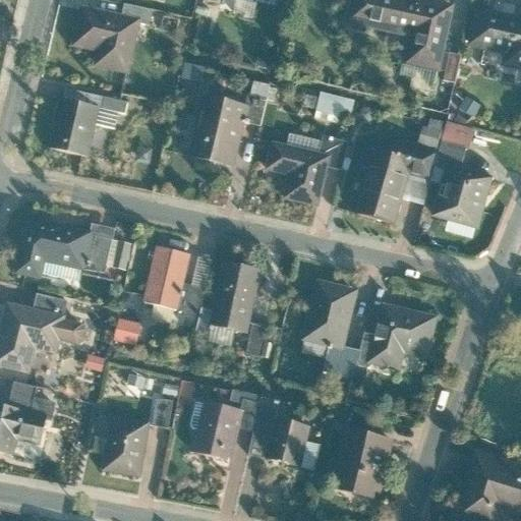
[(457,82),(462,53),(447,50),(456,3),(438,0),(356,0),(352,25),(417,39),(412,63),(448,70),(446,80),(457,82)]
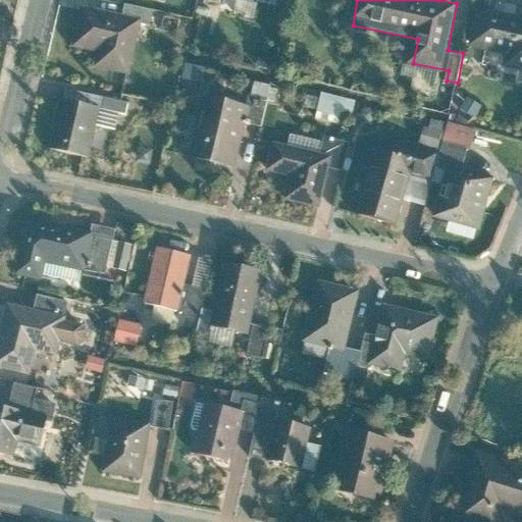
[(155,8),(127,2),(124,15),(84,7),(75,44),(102,49),(99,65),(132,71),(142,20),(152,22),(155,8)]
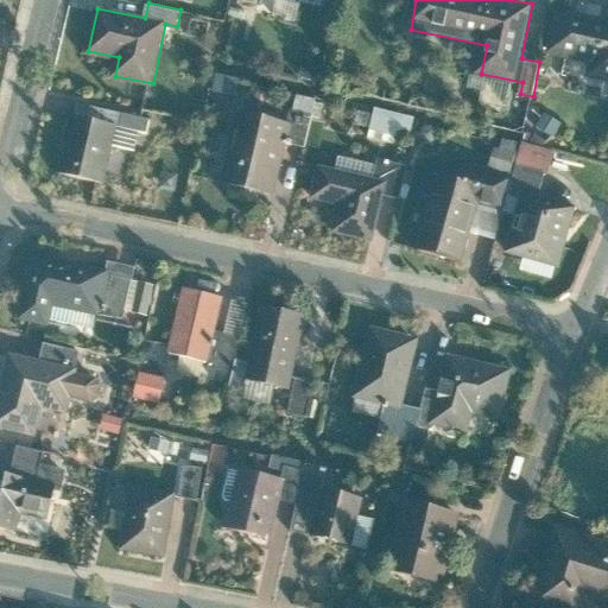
[(607,21),(556,14),(550,56),(593,62),(590,76),(607,78),(607,21)]
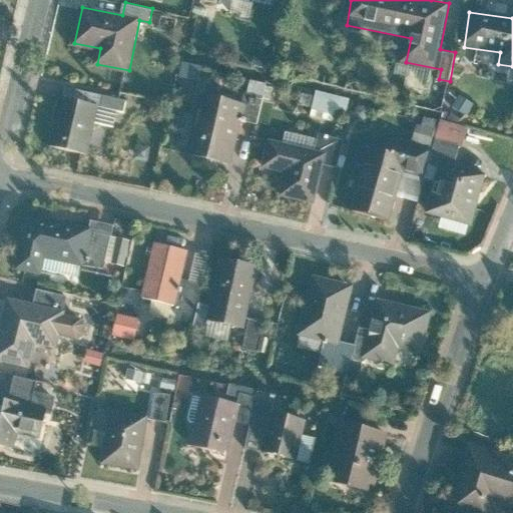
[(262,48),(259,47),(252,62),(265,67),(271,51),(262,48)]
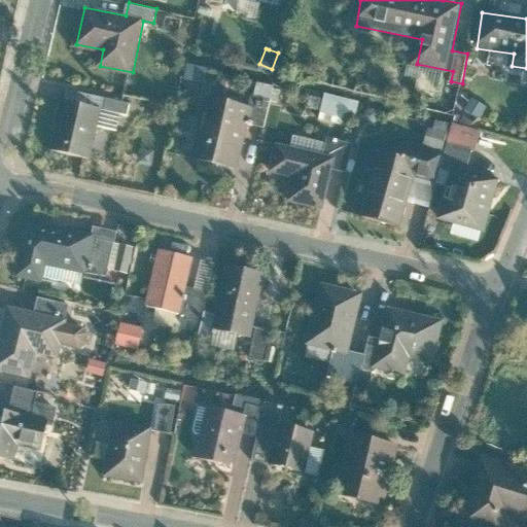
[(278,84),(256,79),(249,110),(209,100),(194,159),(237,169),(250,117),(269,123),(278,84)]
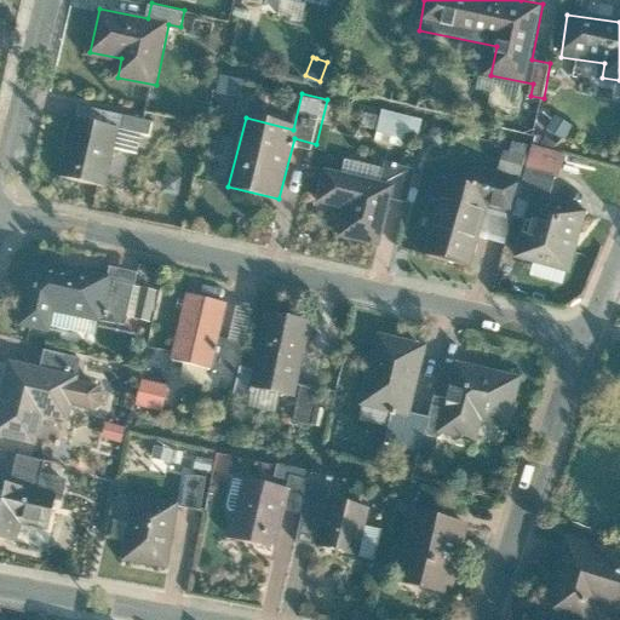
[(153,120),(79,102),(61,173),(104,183),(119,126),(149,133),(153,120)]
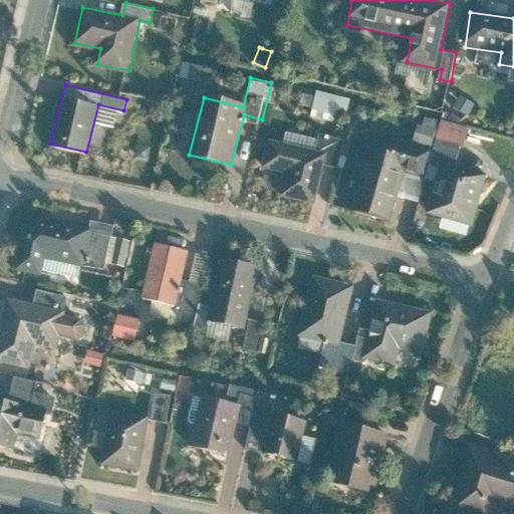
[(352,96),(316,90),(313,108),(349,115),(352,96)]
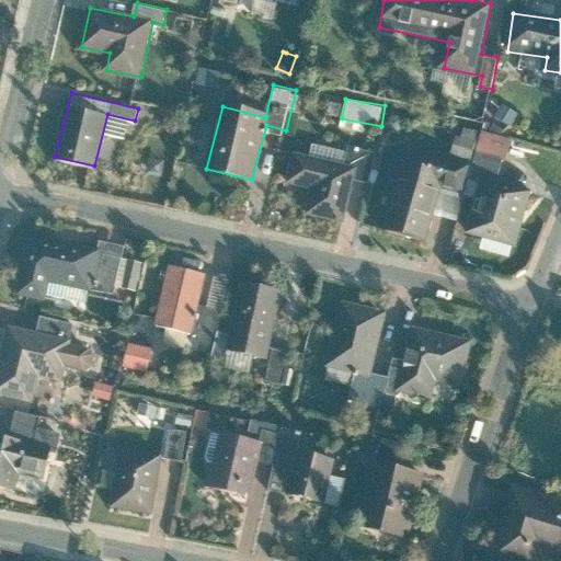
[(521,113),(504,104),(488,129),(507,134),(521,113)]
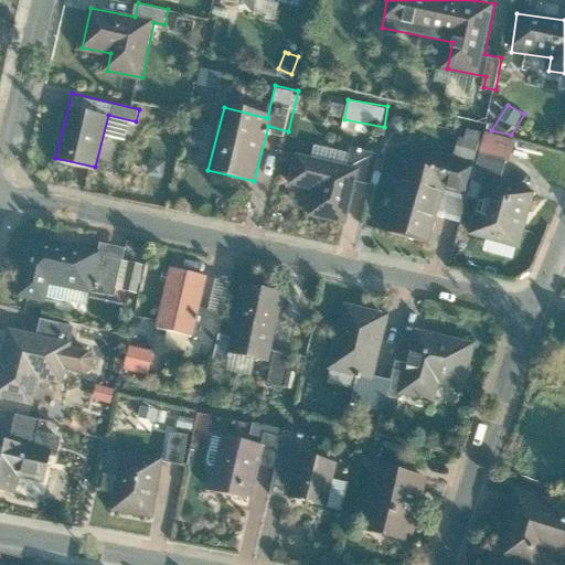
[(468,189),(471,176),(486,134),(466,128),(464,138),(459,137),(455,155),(435,149),(430,166),(403,159),(385,226),(434,240),(448,183),(468,189)]
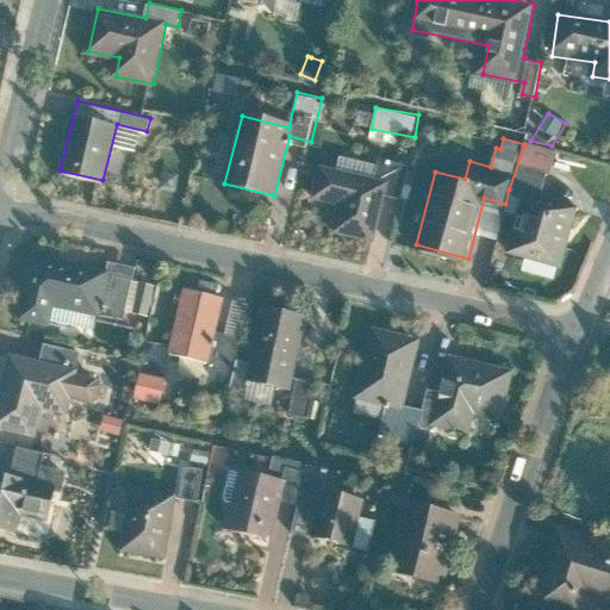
[(526,139),(524,144),(509,190),(526,194),(521,211),(511,249),(561,262),(577,207),(539,198),(546,172),(551,173),(558,148),(552,145),(530,141),(526,139)]
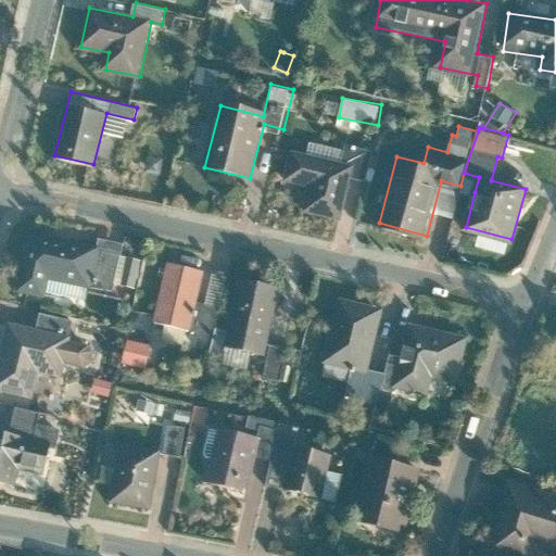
[(350,166),(293,152),(286,181),(314,188),(308,211),(337,217),(350,166)]
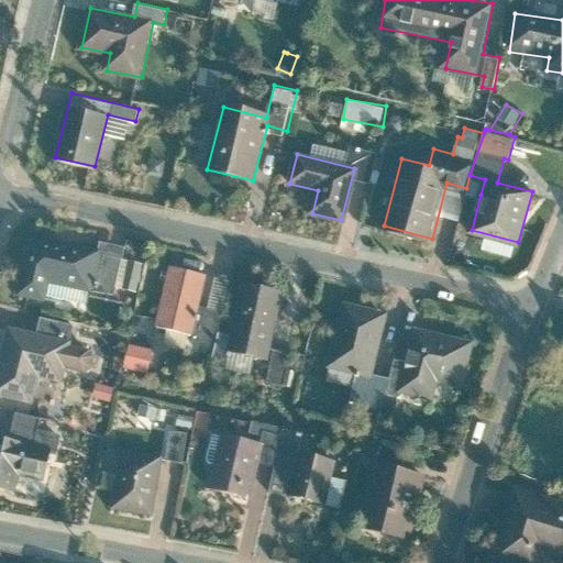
[(166,161),(151,158),(147,173),(163,175),(166,161)]
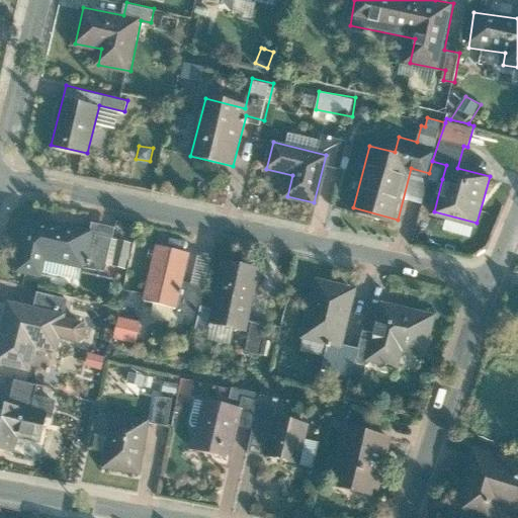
[(126,269),(134,242),(112,237),(115,227),(96,223),(93,233),(25,216),(12,270),(42,278),(47,259),(77,266),(102,273),(104,263),(126,269)]
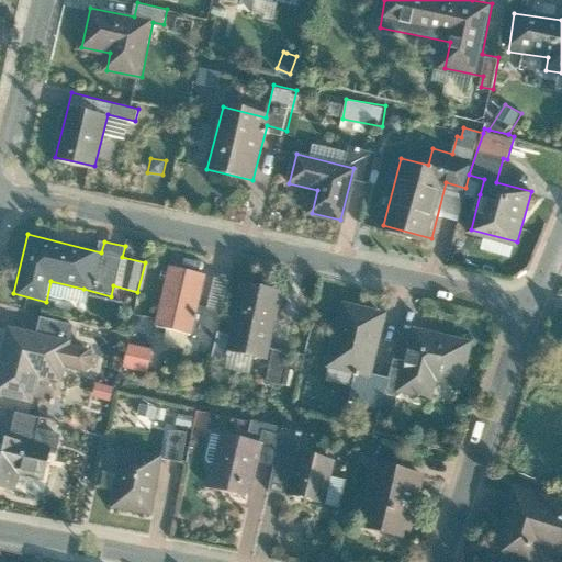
[(194,352),(212,357),(218,329),(224,311),(201,305),(209,274),(170,265),(155,324),(199,335),(194,352)]
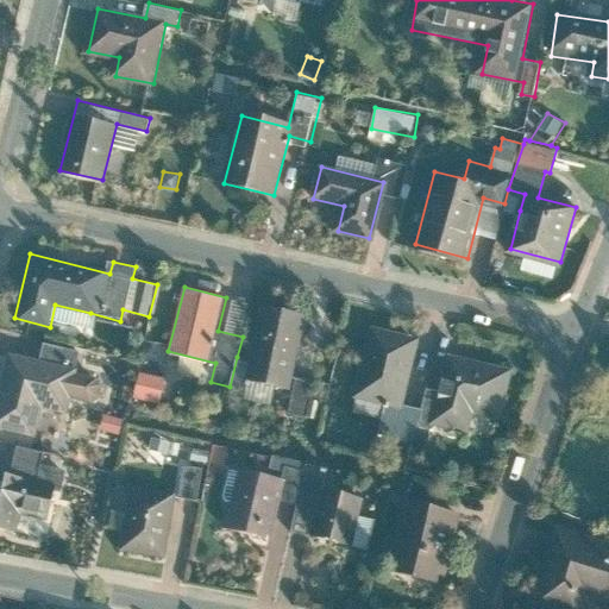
[(251,360),(237,357),(230,387),(245,390),(249,378),(295,390),(289,414),(308,419),(318,383),(292,377),(307,316),(265,306),(251,360)]
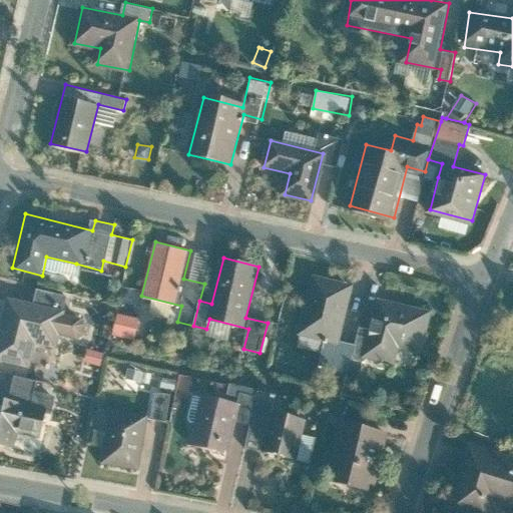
[(354,357),(355,345),(338,341),(352,287),(317,277),(302,335),(328,342),(323,363),(351,370),(354,357)]
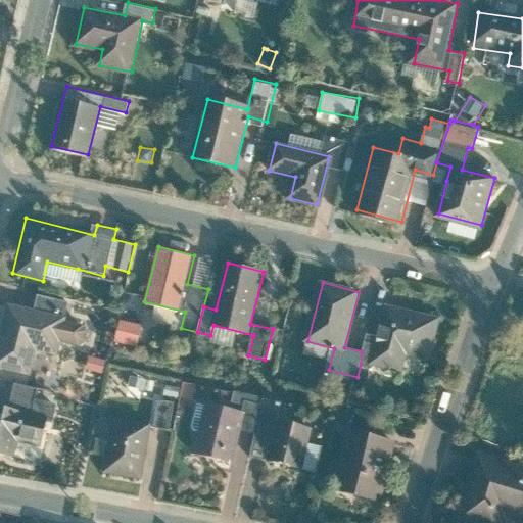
[(68,301),(38,294),(34,312),(8,304),(0,338),(0,368),(31,376),(38,347),(59,352),(62,339),(86,345),(91,323),(64,317),(68,301)]
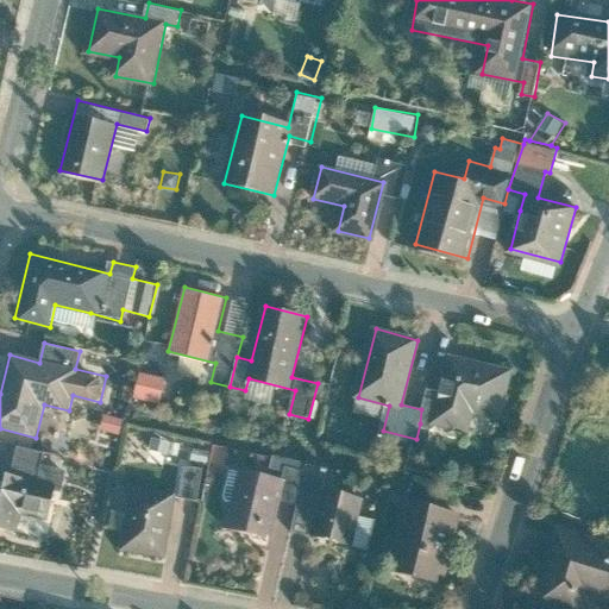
[(421,409),(420,424),(471,437),(478,410),(500,416),(512,371),(451,355),(441,394),(426,390),(421,409)]
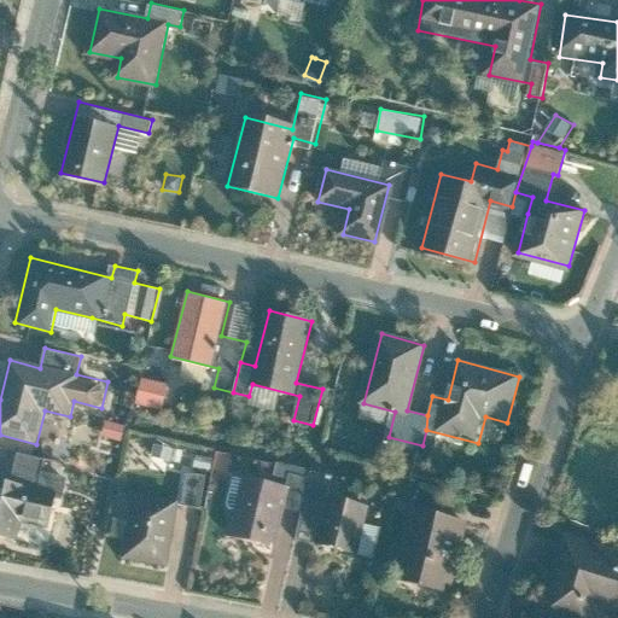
[(161,409),(167,383),(140,375),(134,403),(161,409)]
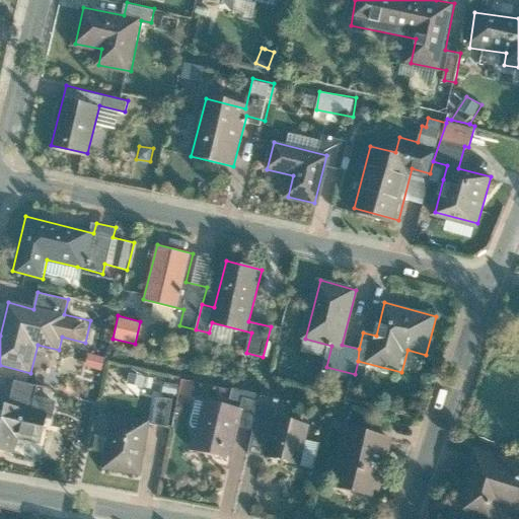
[(102,357),(91,354),(87,365),(99,369),(102,357)]
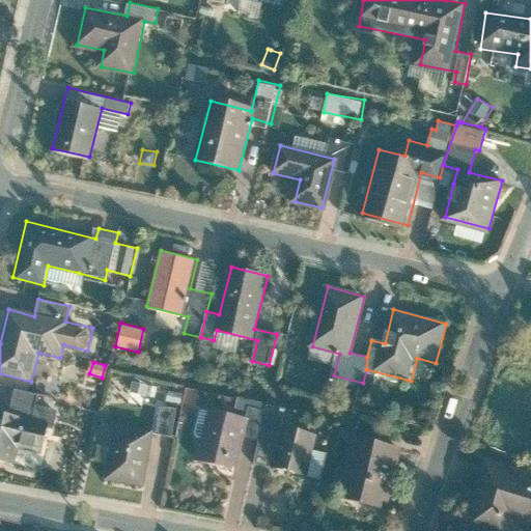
[(148,385),(133,382),(131,393),(146,396),(148,385)]
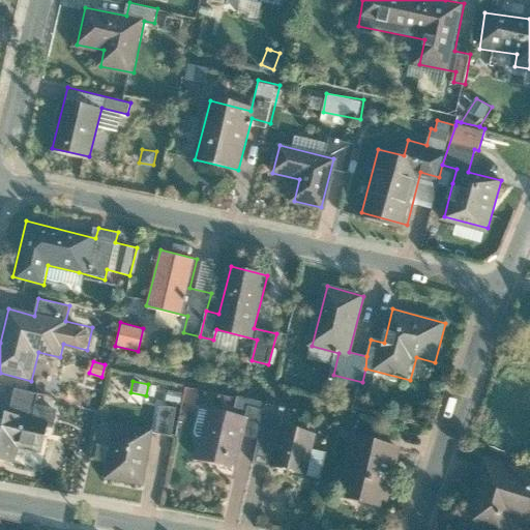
[(40,392),(17,388),(11,413),(0,410),(0,462),(15,465),(18,446),(40,450),(46,424),(56,427),(60,408),(38,404),(40,392)]
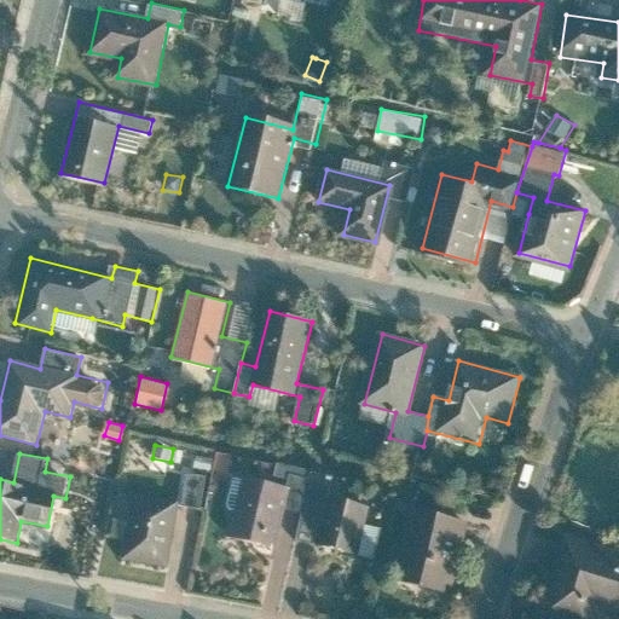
[(217,458),(200,456),(197,475),(189,474),(184,505),(204,509),(209,473),(214,473),(217,458)]
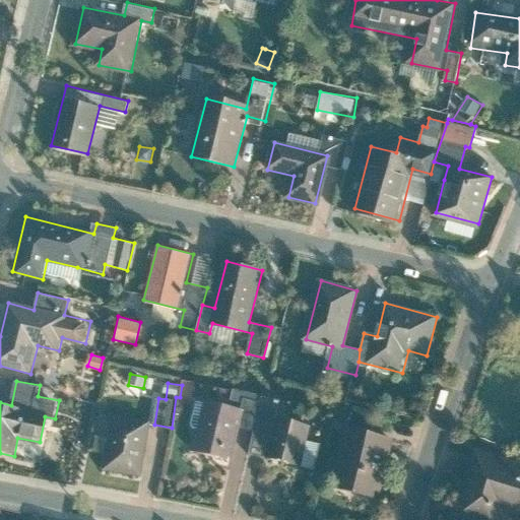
[(256,429),(263,396),(232,389),(228,407),(201,401),(190,449),(233,458),(240,425),(256,429)]
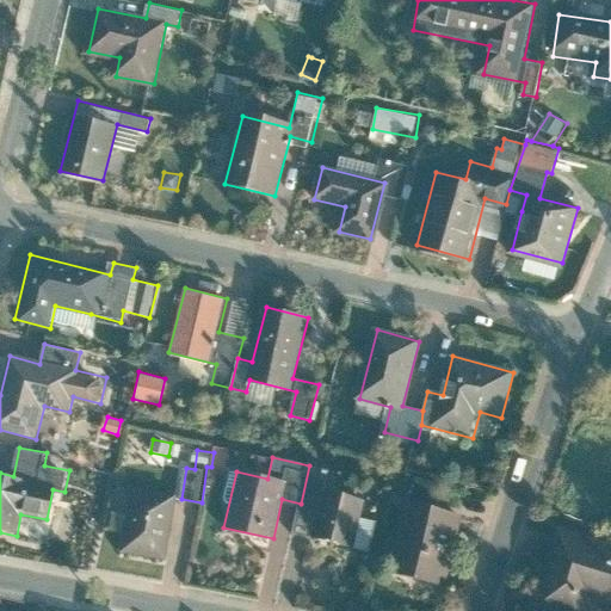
[(309,466),(301,504),(294,534),(350,547),(362,498),(323,489),(328,469),(309,466)]
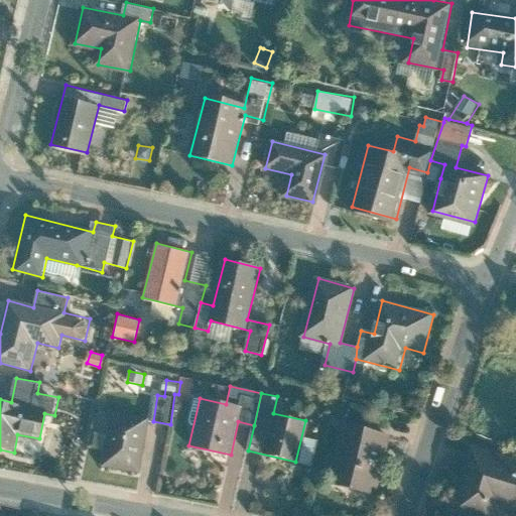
[(147,417),(114,410),(103,467),(137,474),(147,417)]
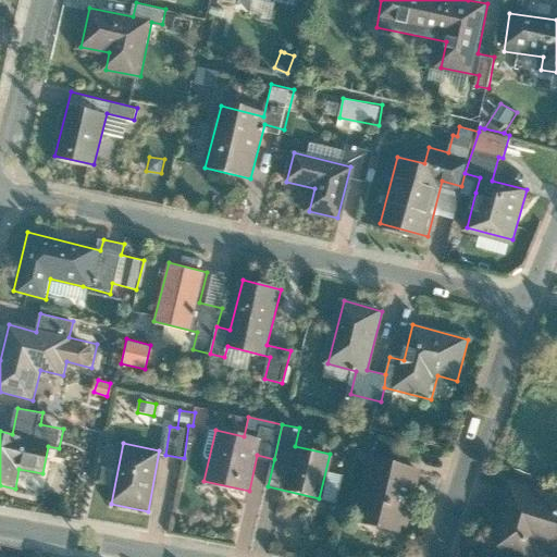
[(423,471),(380,459),(362,519),(406,531),(423,471)]
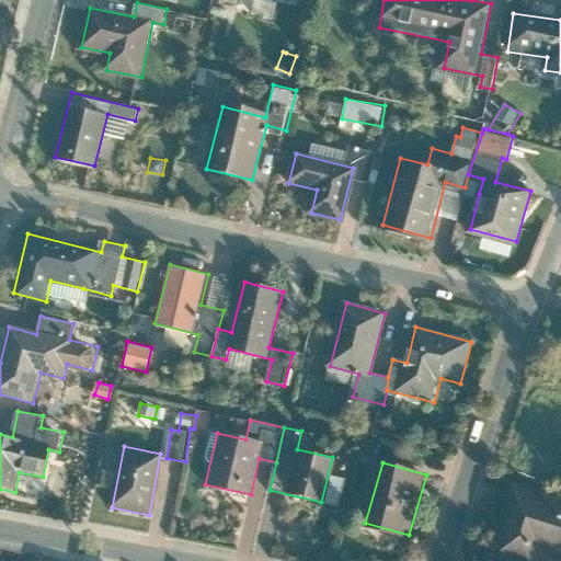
[(560,502),(513,487),(490,557),(504,560),(533,560),(537,549),(560,557),(560,502)]
